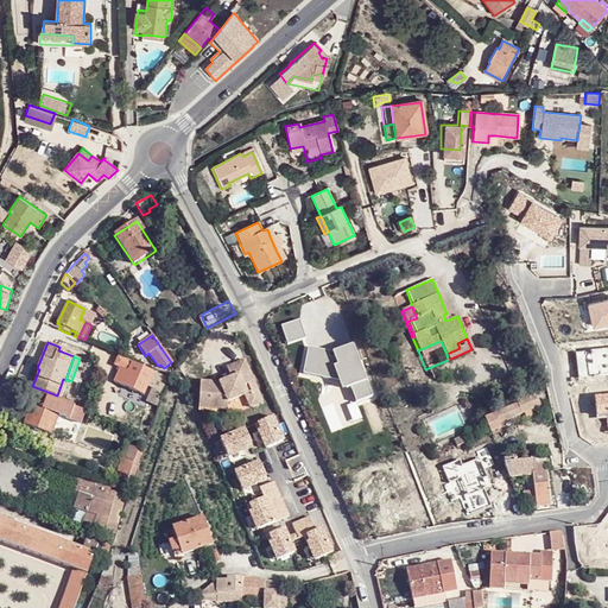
[(153,385),(164,390),(165,386),(169,380),(169,379),(118,356),(114,366),(119,368),(113,381),(144,396),(151,378),(156,380),(153,385)]
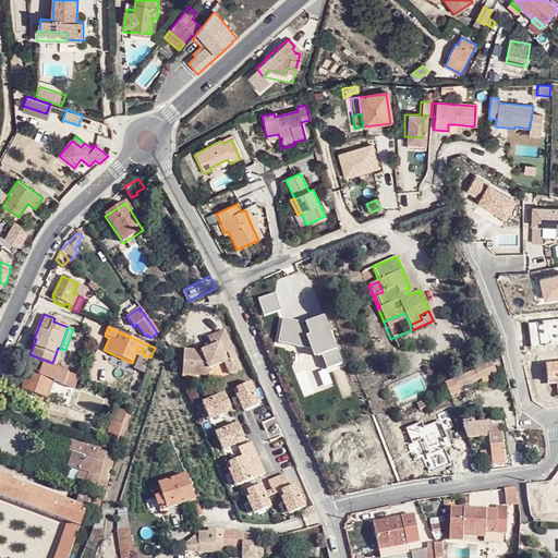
[(207,337),(211,347),(218,344),(221,354),(227,352),(230,360),(225,363),(229,374),(240,370),(223,330),(207,337)]
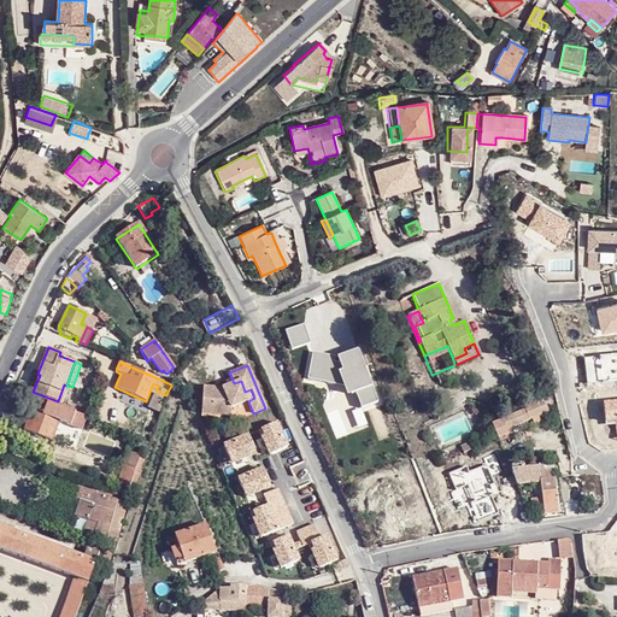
[(203,388),(201,411),(211,412),(211,415),(230,416),(231,407),(248,401),(254,398),(251,389),(245,392),(241,381),(234,383),(222,389),(222,392),(213,392),(213,388),(203,388)]
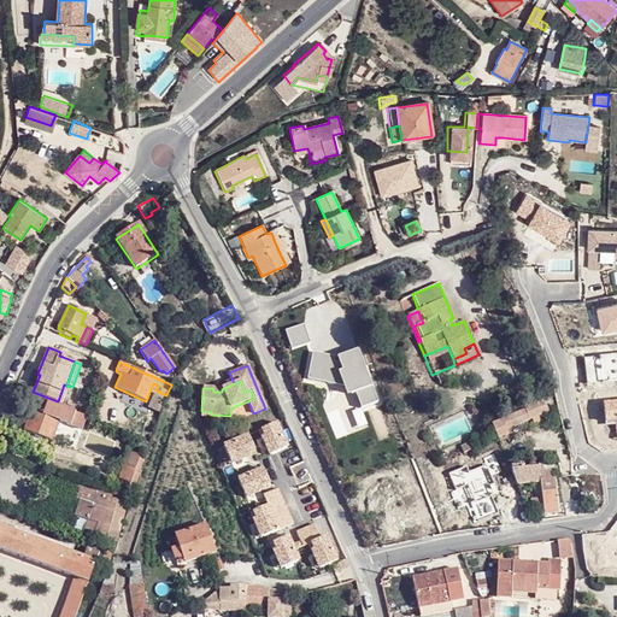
[(33,392),(31,395),(56,405),(58,401),(33,392)]
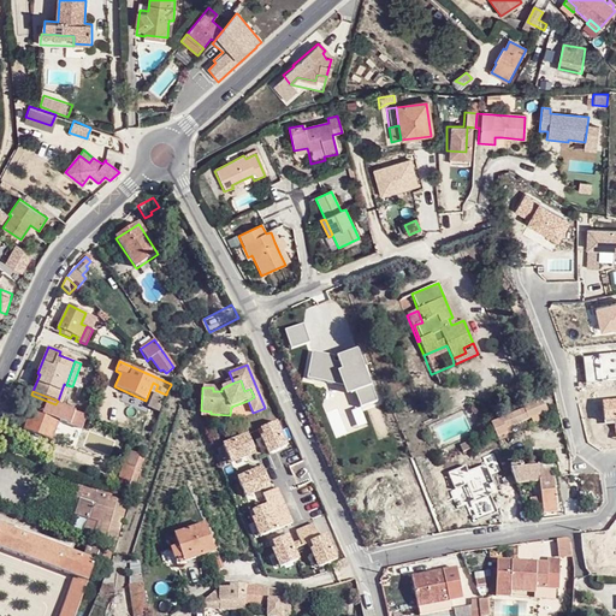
[(82,428),(86,416),(27,395),(25,398),(34,403),(24,430),(49,440),(57,420),(82,428)]
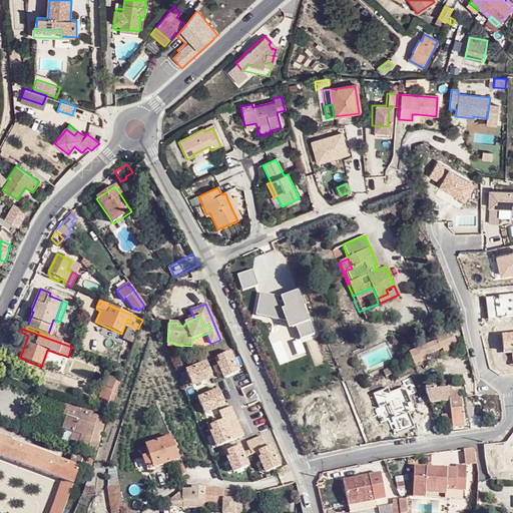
[(456,344),(452,332),(435,339),(436,342),(408,353),(413,365),(422,363),(421,358),(456,344)]
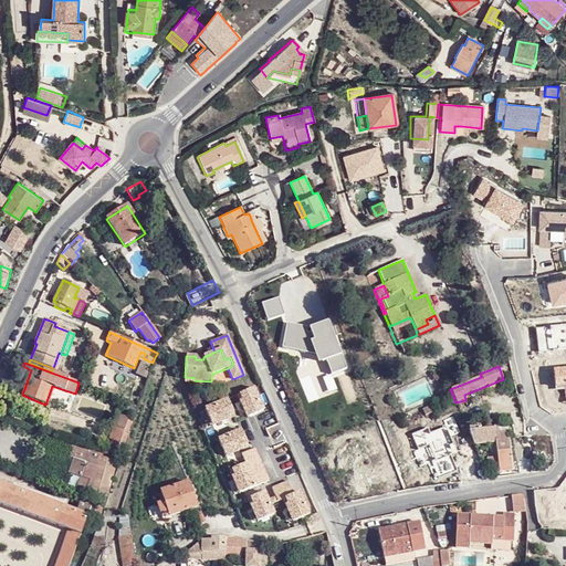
[(431,409),(422,413),(427,420),(435,416),(431,409)]
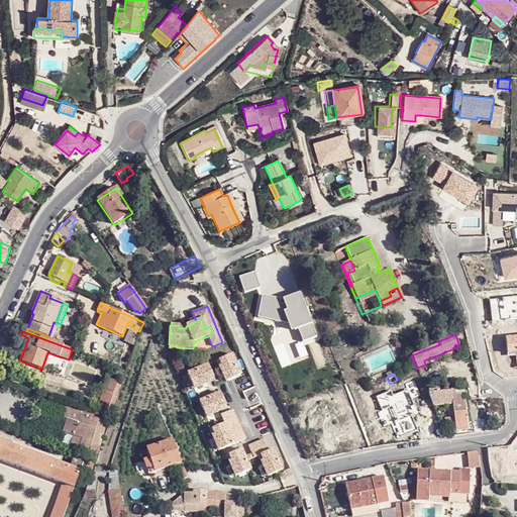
[(104,394),(101,400),(110,403),(109,408),(112,409),(121,383),(109,379),(104,394)]
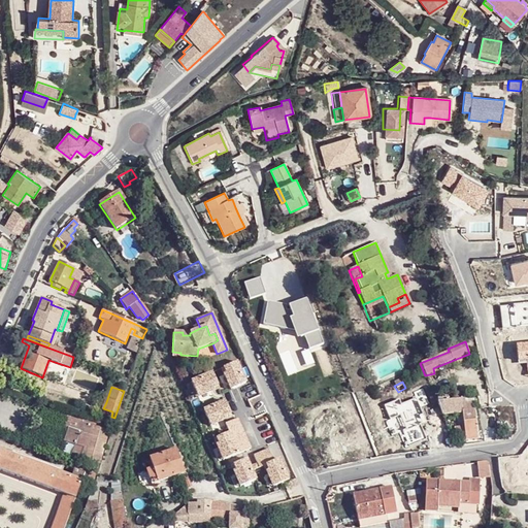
[(481,441),(476,405),(463,407),(463,402),(437,403),(442,418),(464,416),(466,442),(481,441)]
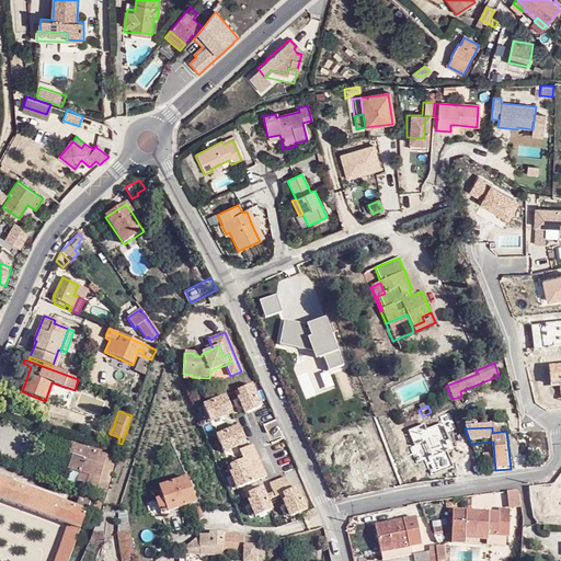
[(88,446),(80,443),(76,456),(83,458),(75,489),(87,492),(88,489),(99,491),(95,501),(103,503),(104,500),(109,484),(112,471),(115,457),(87,449),(88,446)]
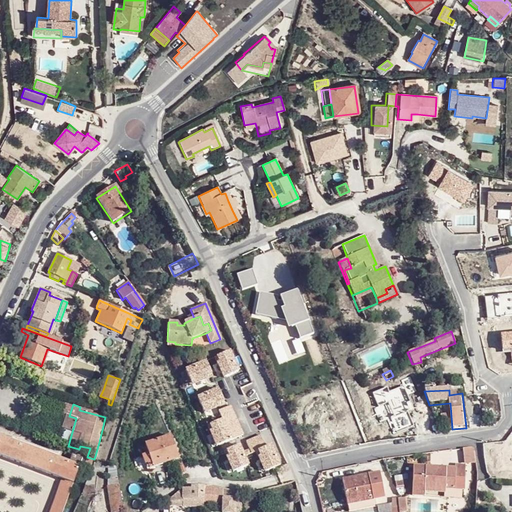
[(73,484),(81,462),(84,455),(73,451),(69,463),(27,448),(31,437),(32,436),(22,433),(18,444),(0,437),(0,456),(62,479),(73,484)]
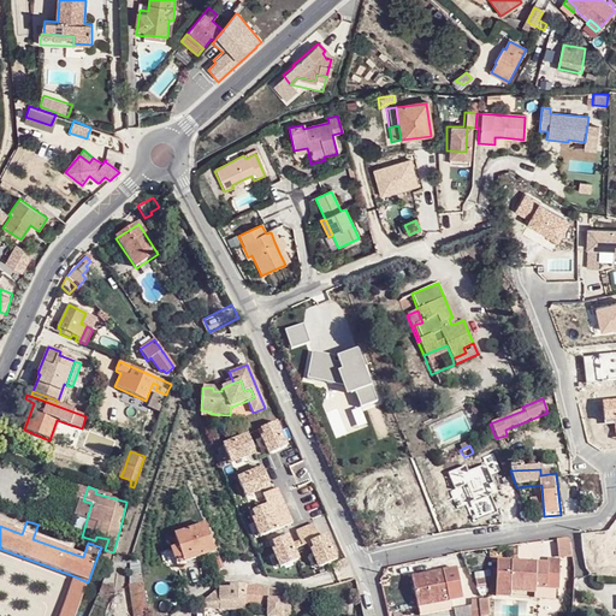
[(203,525),(175,535),(184,563),(214,552),(203,525)]
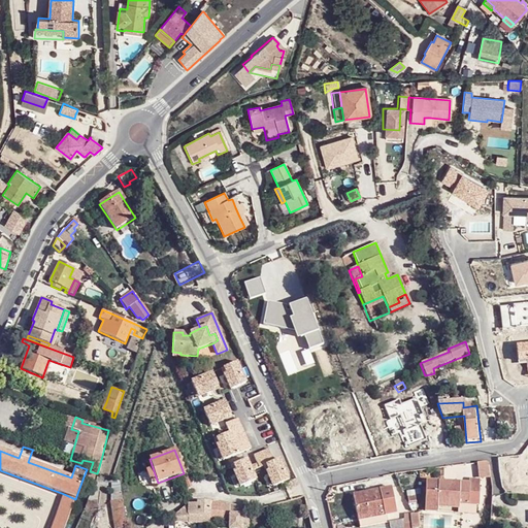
[(158,483),(150,459),(142,461),(150,482),(153,481),(154,484),(158,483)]
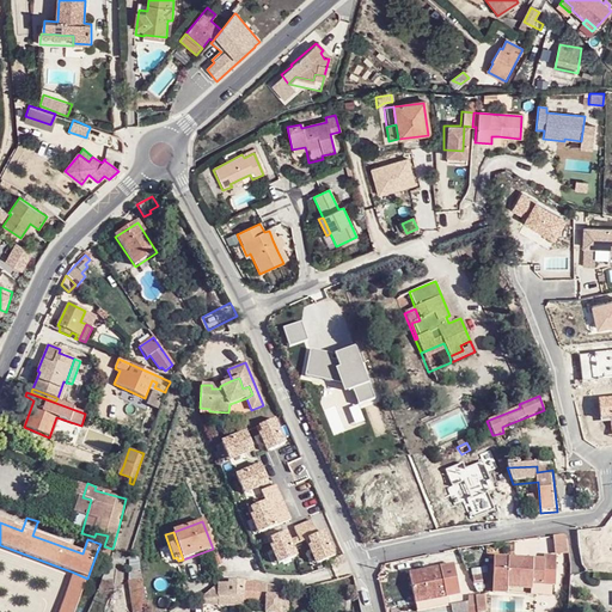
[(567,542),(563,533),(556,534),(555,555),(568,557),(568,554),(567,542)]
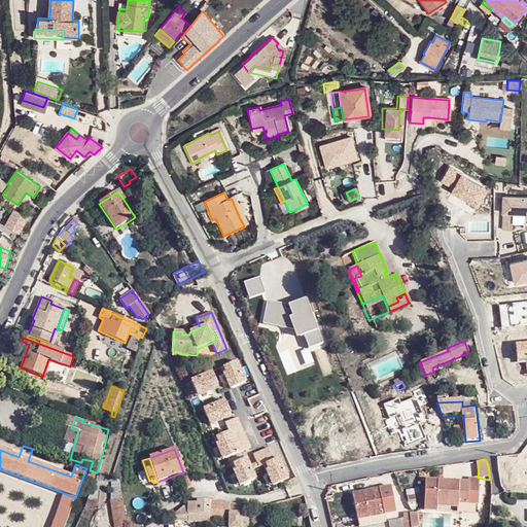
[(97,472),(90,470),(88,478),(95,480),(97,472)]
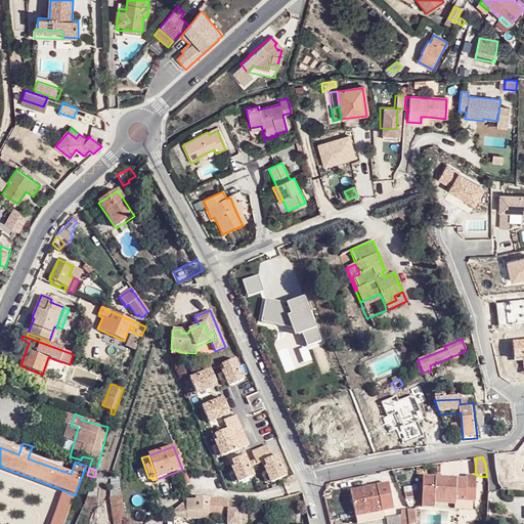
[(464,479),(422,477),(421,507),(434,508),(434,503),(454,504),(455,499),(464,500),(464,489),(472,489),(474,489),(475,475),(465,475),(464,479)]
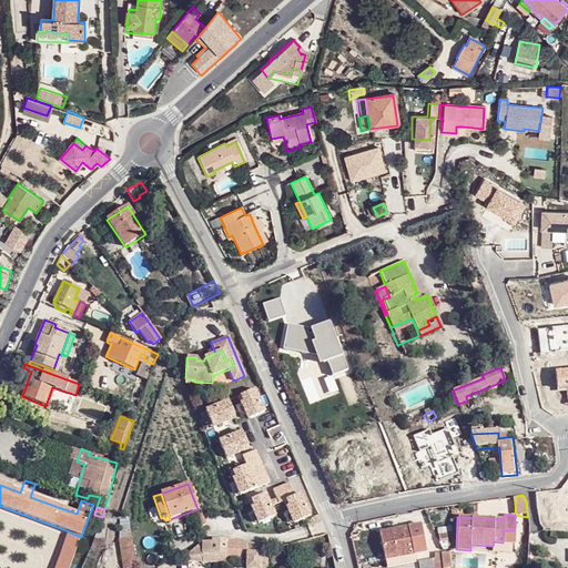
[(406,527),(366,535),(371,563),(412,553),(406,527)]
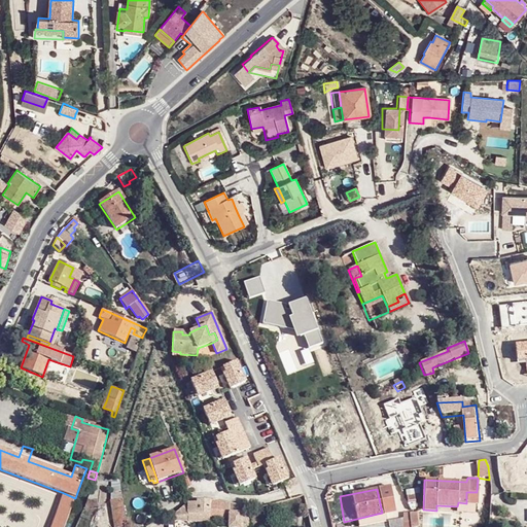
[(475,504),(475,492),(466,492),(466,503),(475,504)]
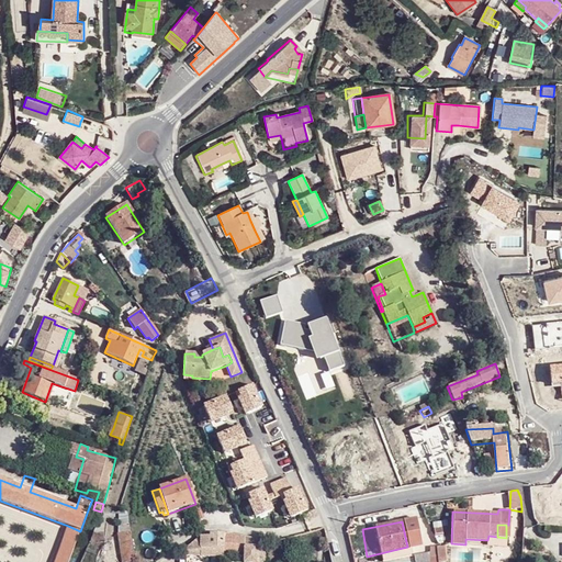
[(68,561),(80,531),(68,526),(54,561),(68,561)]
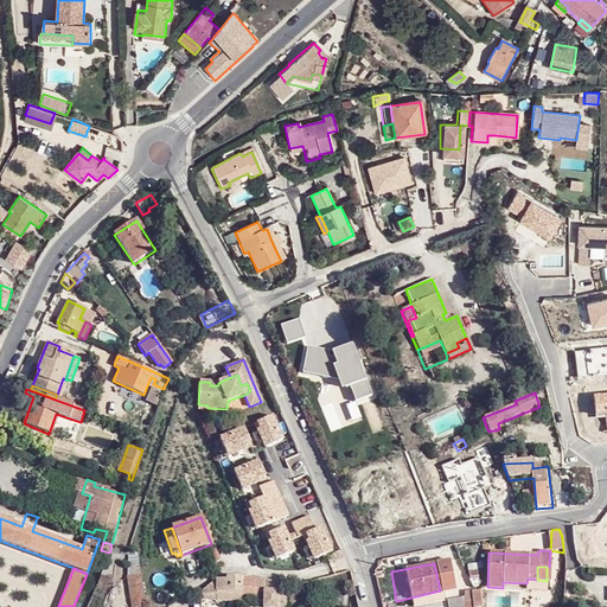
[(127,577),(131,606),(145,605),(140,575),(127,577)]
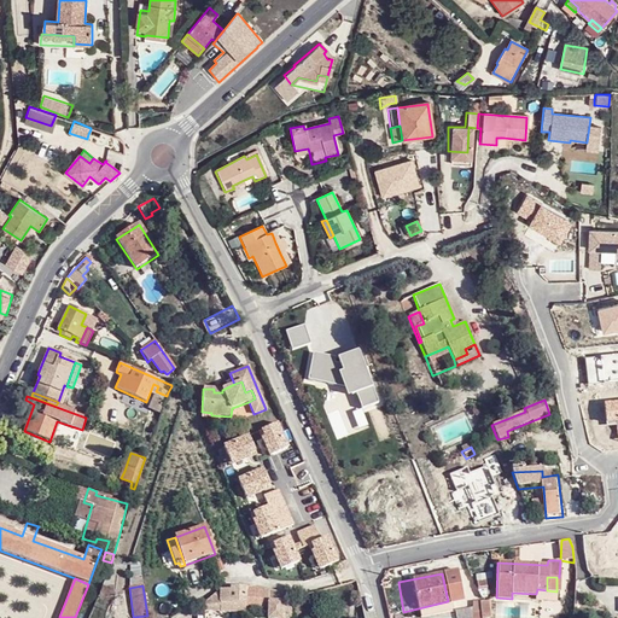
[(245,587),(244,602),(244,606),(268,606),(267,616),(273,617),(283,617),(280,604),(278,592),(270,590),(268,589),(245,586),(245,587)]
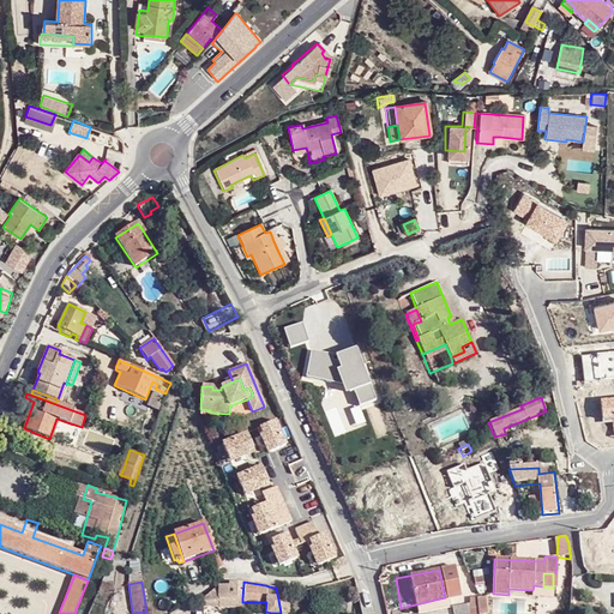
[(203,600),(203,607),(218,608),(218,599),(242,599),(244,583),(230,583),(229,583),(229,585),(218,587),(203,600)]
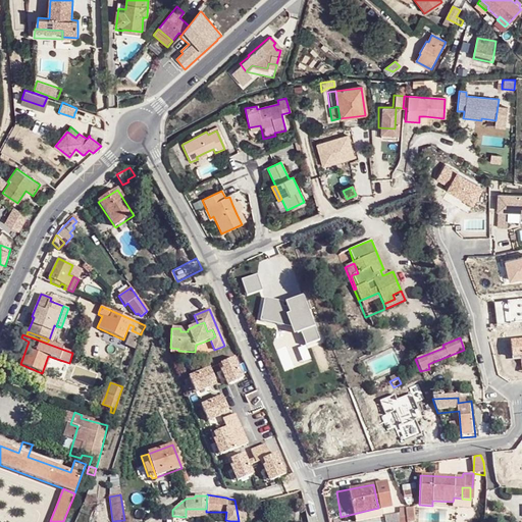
[(247,521),(247,518),(244,501),(235,500),(237,510),(239,521),(247,521)]
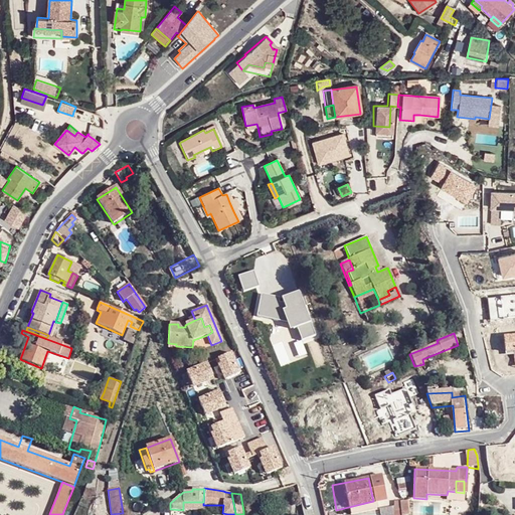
[(203,502),(183,502),(183,510),(203,510),(203,505),(203,502)]
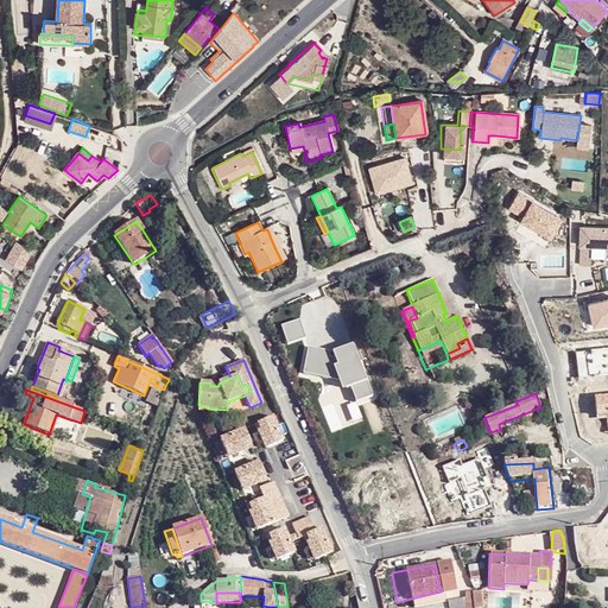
[(475,594),(473,601),(473,605),(472,607),(481,607),(482,594),(475,594)]
